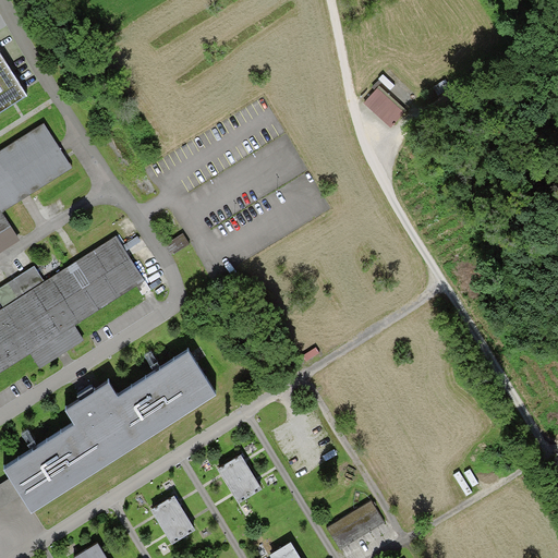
[(0,56),(0,114),(27,98),(0,56)]
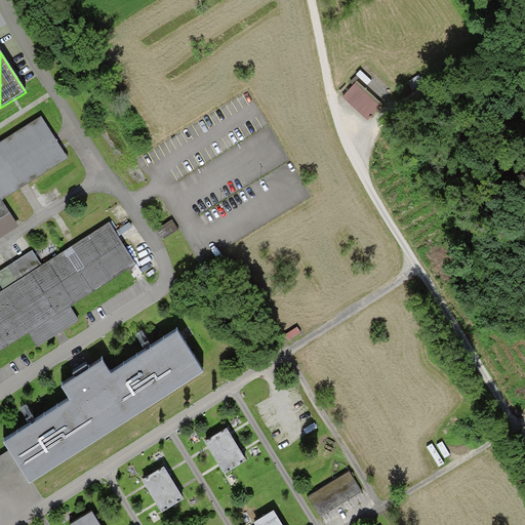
[(0,238),(19,227),(2,200),(69,158),(41,116),(0,143),(0,238)]
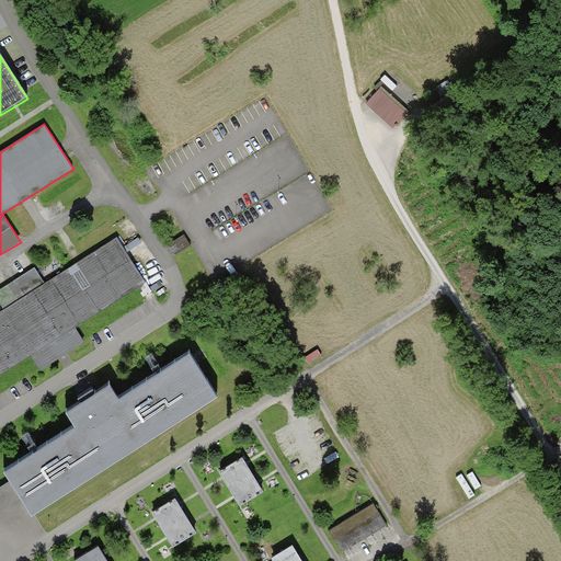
[(182,236),(169,244),(175,255),(189,247),(182,236)]
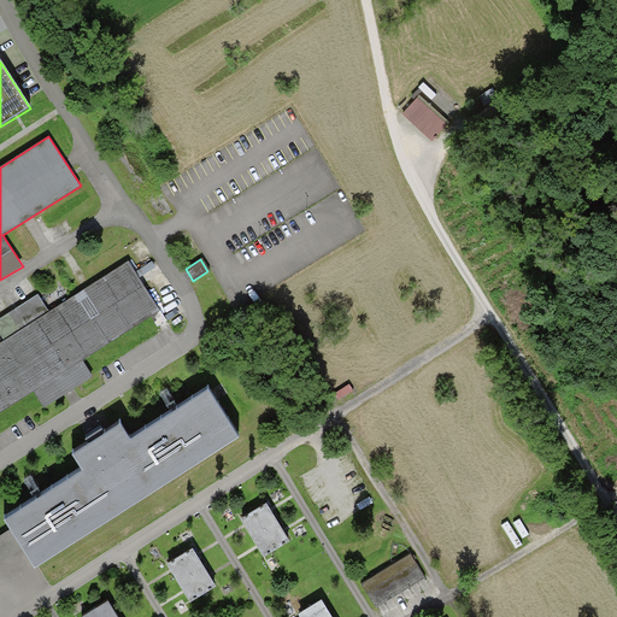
[(0,333),(5,340),(0,342),(0,411),(35,389),(45,406),(93,375),(82,359),(160,310),(129,260),(50,311),(39,293),(0,317),(0,333)]
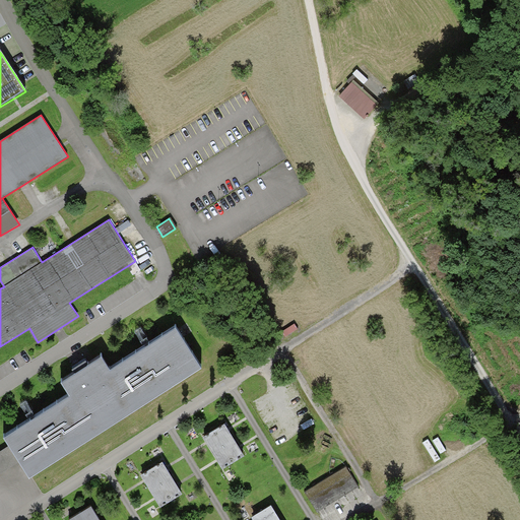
[(298,328),(295,323),(282,331),(285,336),(298,328)]
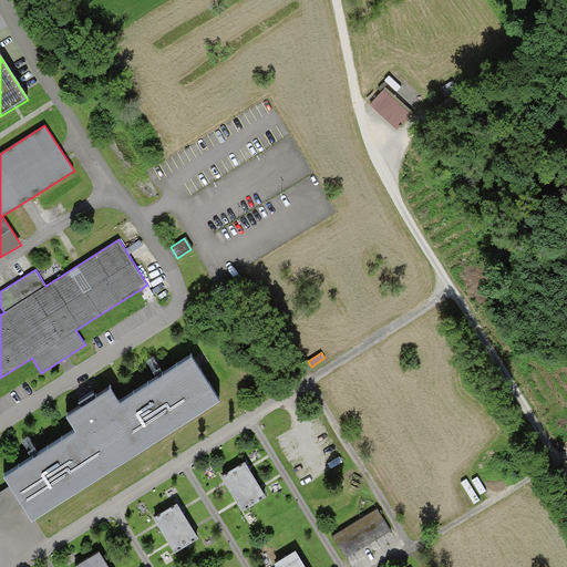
[(75,429),(3,474),(11,486),(0,493),(0,516),(21,503),(30,517),(218,399),(191,354),(119,399),(111,387),(95,397),(93,392),(89,395),(78,402),(81,406),(66,415),(75,429)]
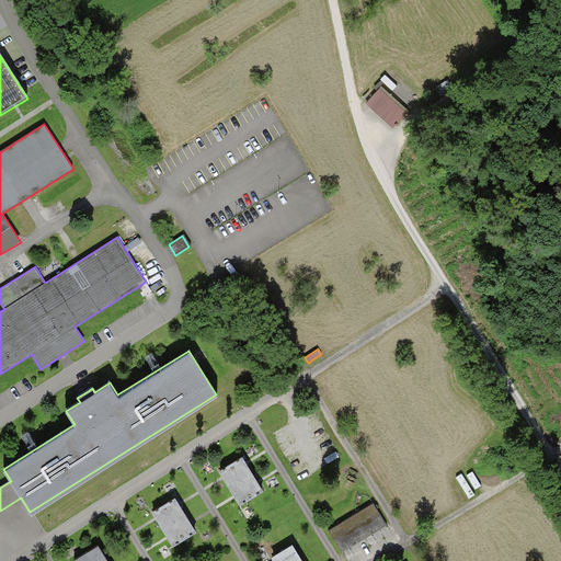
[(242,457),(219,471),(222,478),(235,496),(240,506),(264,492),(258,482),(247,462),(242,457)]
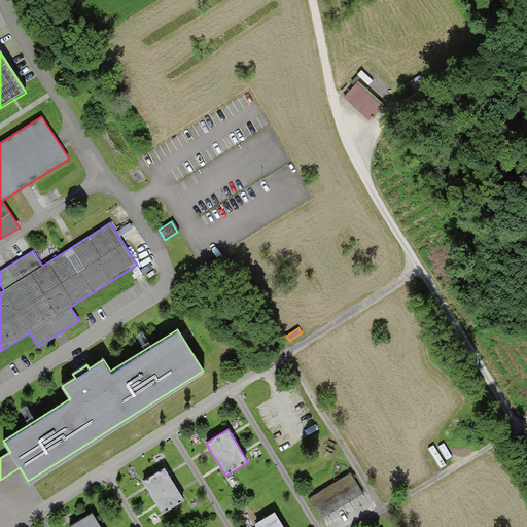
[(165,468),(143,482),(146,487),(157,504),(163,515),(185,501),(179,491),(168,473),(165,468)]
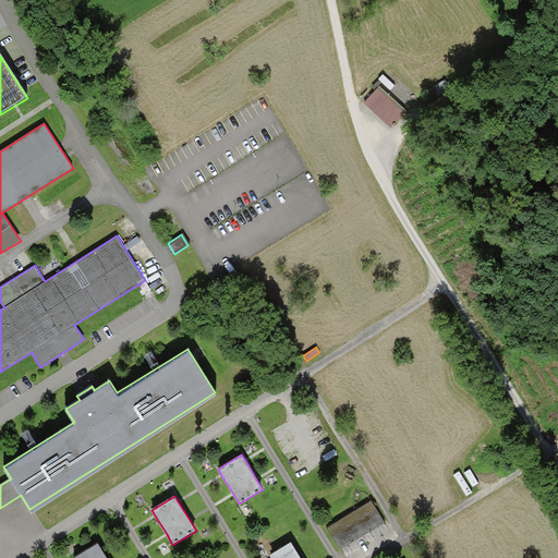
[(327,528),(332,536),(376,509),(372,500),(363,506),(338,521),(327,528)]
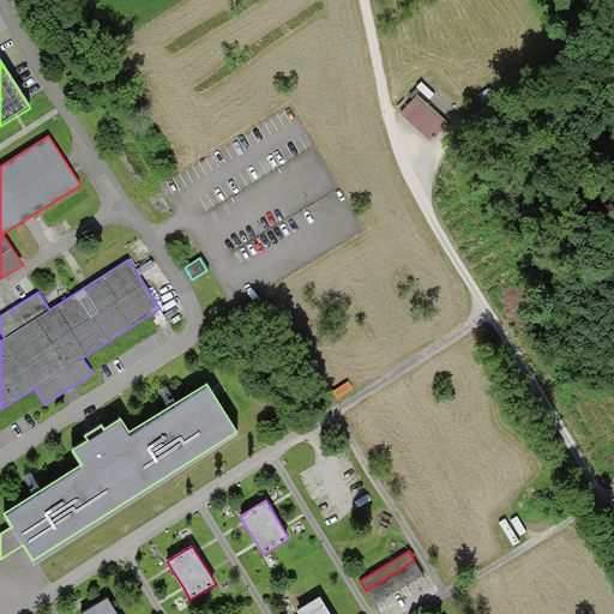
[(414,560),(366,590),(374,605),(423,575),(414,560)]
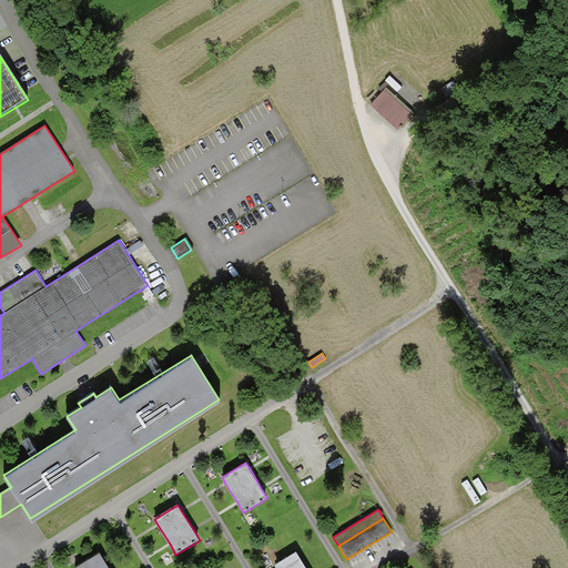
[(74,567),(109,567),(100,553),(74,567)]
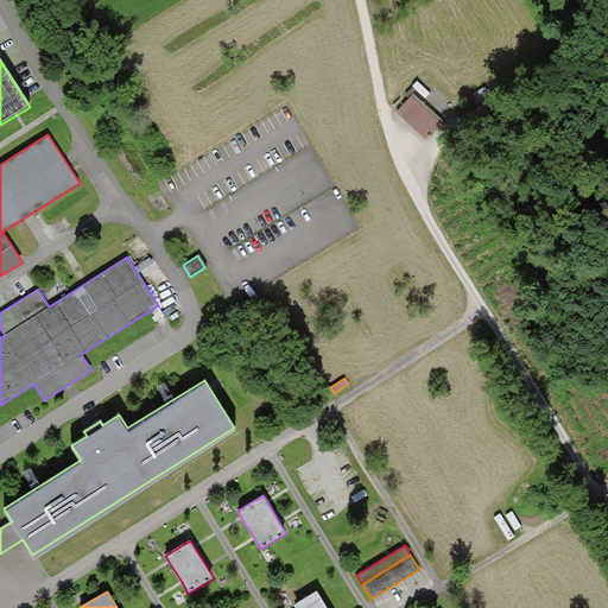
[(328,607),(317,591),(295,606),(296,607),(328,607)]
